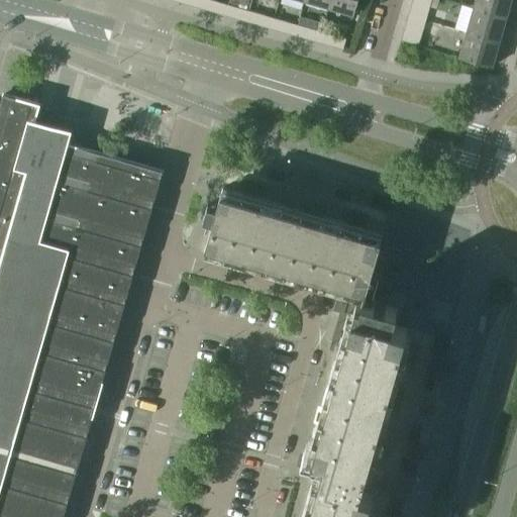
[(199,0),(198,7),(214,12),(217,1),(213,0),(199,0)]
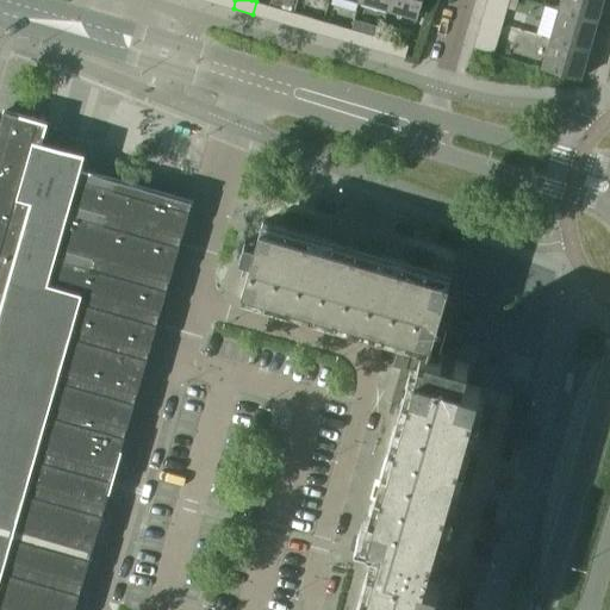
[(390,0),(388,8),(418,17),(422,0),(390,0)]
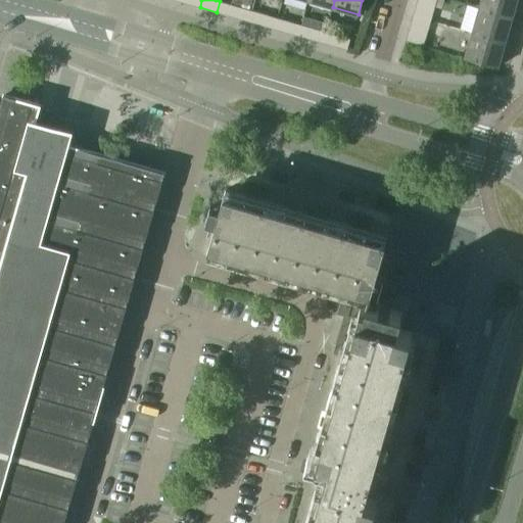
[(481,0),(479,7),(512,17),(517,0),(481,0)]
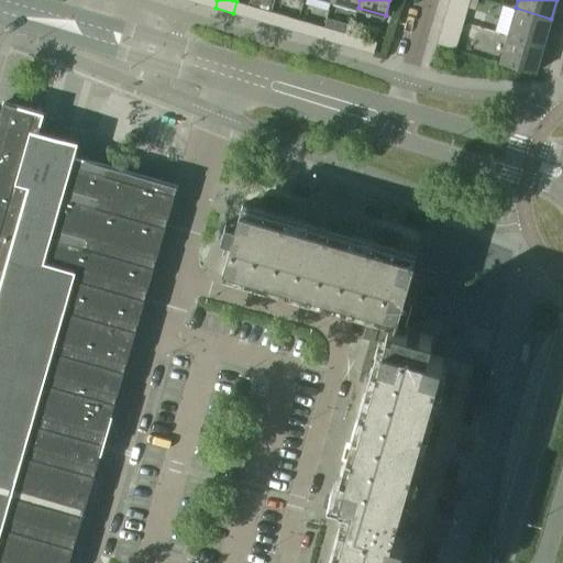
[(263,9),(245,3),(242,15),(260,20),(263,9)]
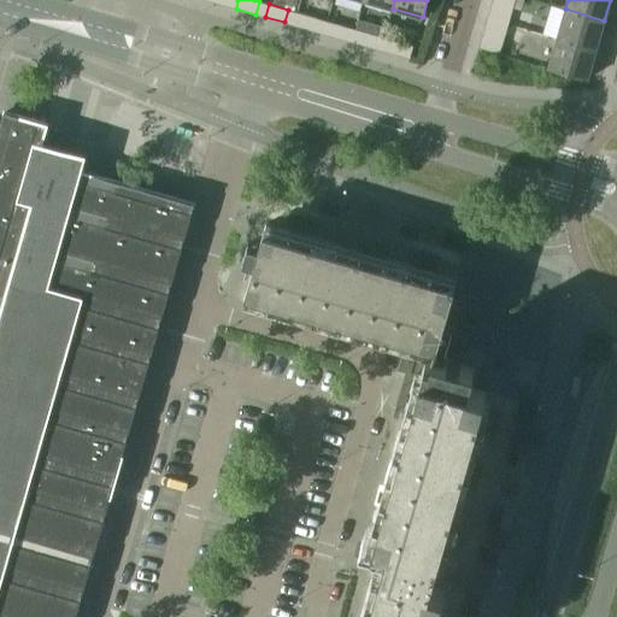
[(565,9),(557,37),(597,50),(604,21),(565,9)]
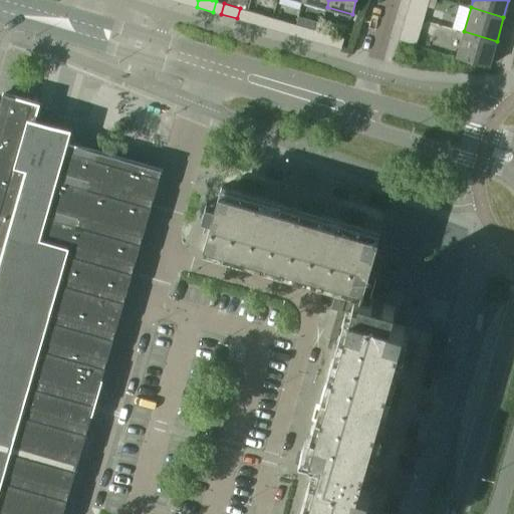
[(248,10),(245,21),(261,25),(264,15),(248,10)]
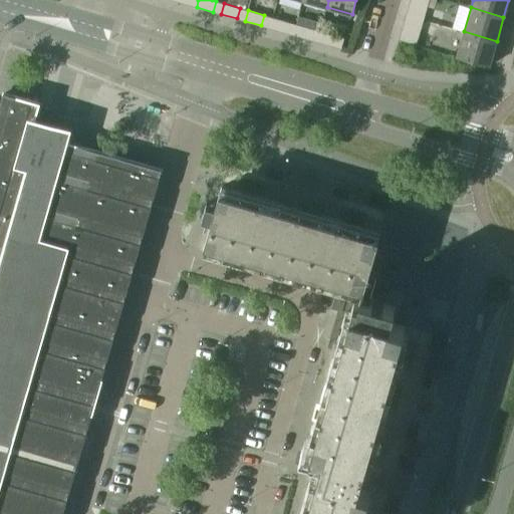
[(404,24),(421,29),(424,20),(406,15),(404,24)]
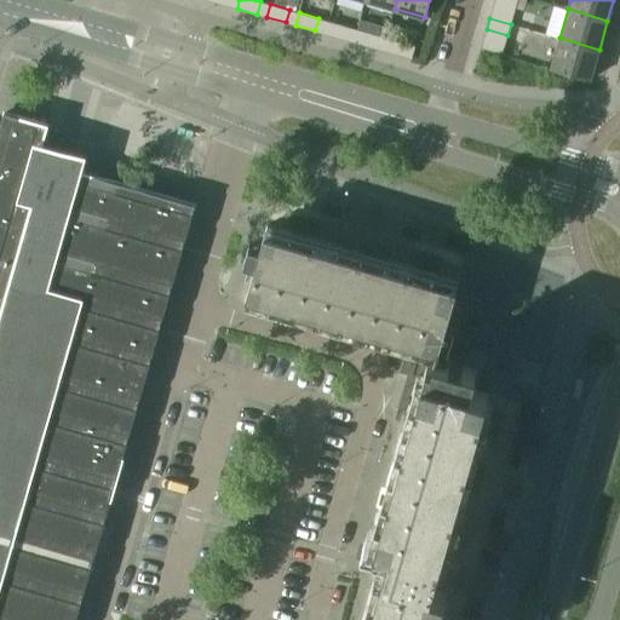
[(348,27),(328,21),(325,34),(344,39),(348,27)]
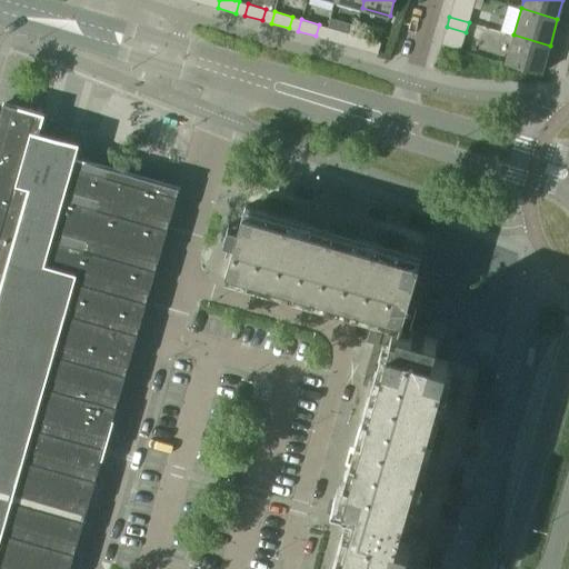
[(328,27),(325,38),(342,43),(346,32),(328,27)]
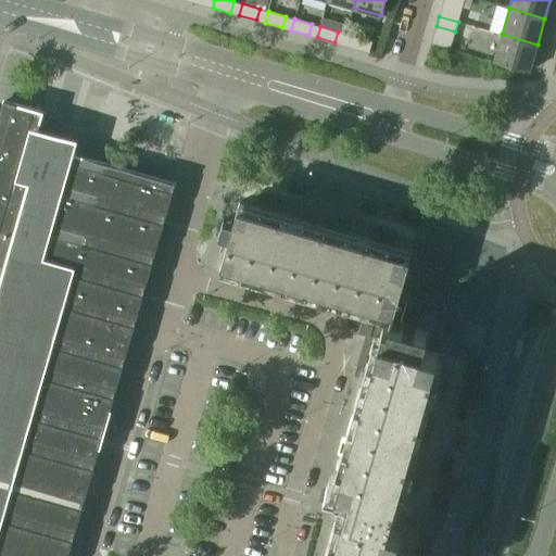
[(464,26),(457,34),(465,39),(470,32),(464,26)]
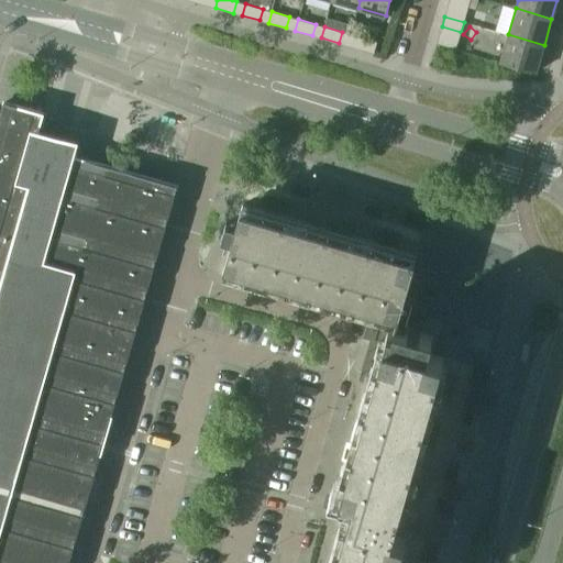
[(351,34),(348,45),(365,51),(368,40),(351,34)]
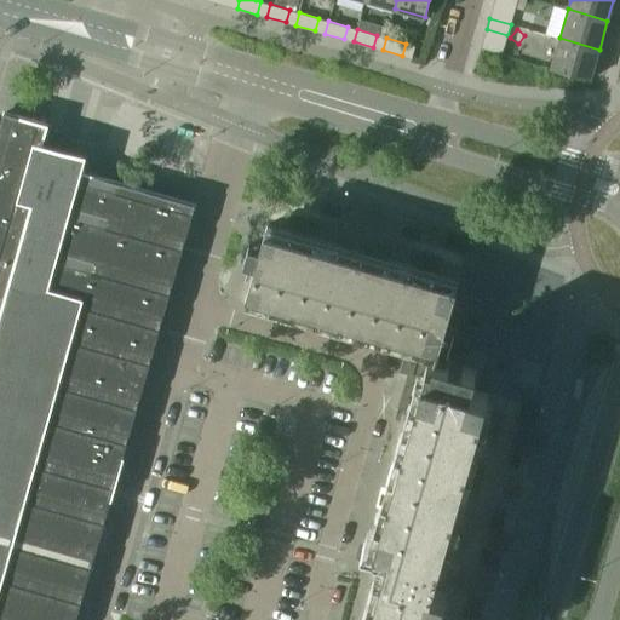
[(600,50),(560,38),(551,68),(590,79),(600,50)]
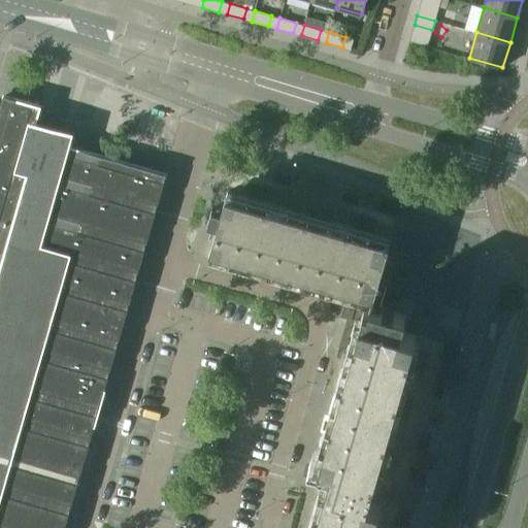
[(0,527),(64,527),(129,304),(131,298),(132,293),(156,208),(159,200),(161,193),(166,173),(67,145),(70,134),(58,131),(35,125),(41,105),(4,95),(4,96),(4,97),(0,110),(0,527)]
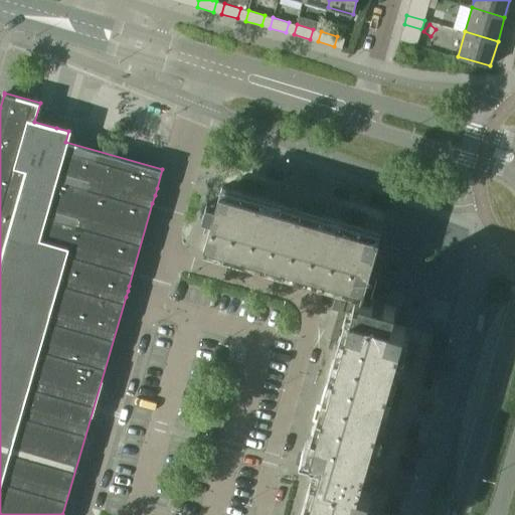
[(222,187),(216,206),(207,203),(203,217),(212,220),(204,250),(345,291),(329,347),(336,349),(301,471),(313,475),(301,514),(369,514),(376,492),(364,488),(411,327),(397,323),(405,294),(367,284),(382,232),(222,187)]
